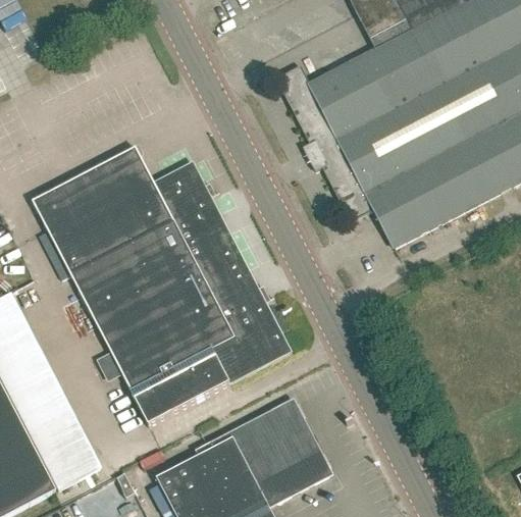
[(352,0),(377,48),(309,84),(301,66),(276,80),(316,154),(310,158),(316,169),(322,166),(352,221),(374,209),(395,248),(520,182),(520,0),(352,0)]
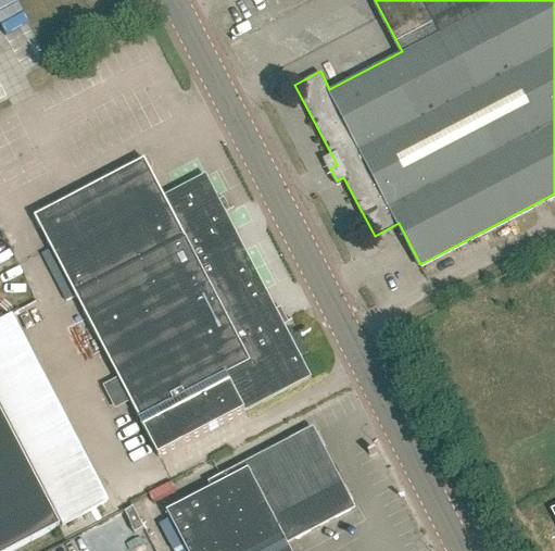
[(159,453),(181,441),(246,408),(310,375),(205,173),(164,195),(143,157),(33,214),(159,453)]
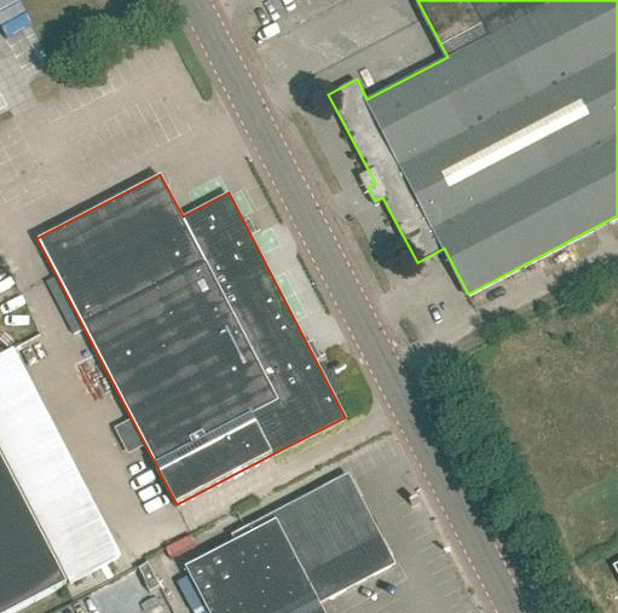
[(0,612),(62,582),(0,462),(0,612)]
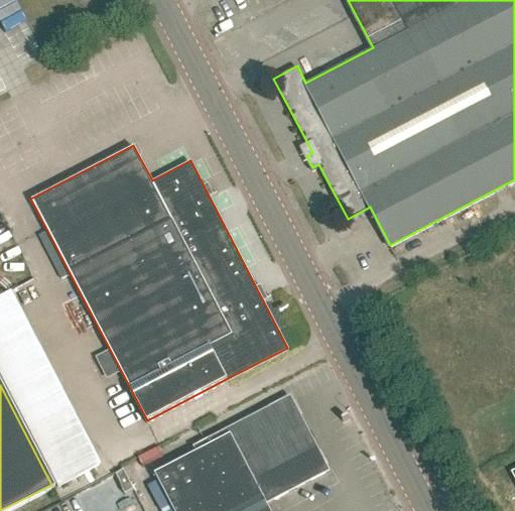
[(172,510),(268,510),(263,502),(327,469),(287,395),(191,445),(195,452),(153,474),(172,510)]
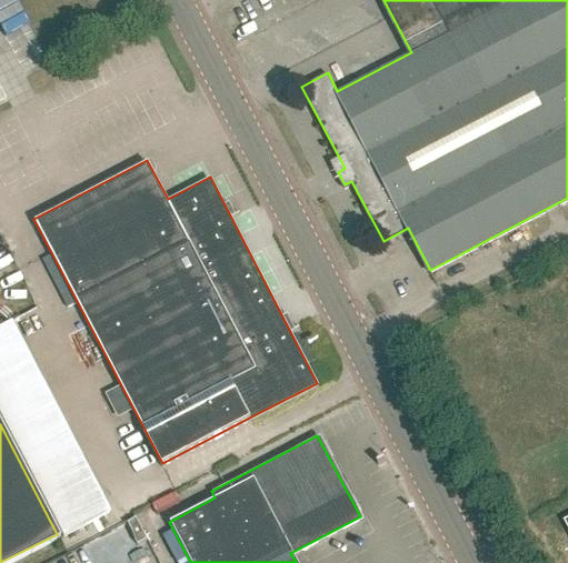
[(135,514),(125,520),(136,542),(146,536),(135,514)]
